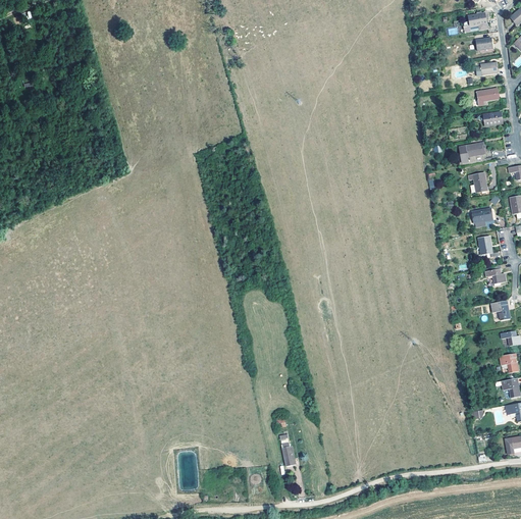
[(517,13),(516,12),(510,17),(517,26),(520,21),(520,7),(519,9),(520,10),(517,13)]
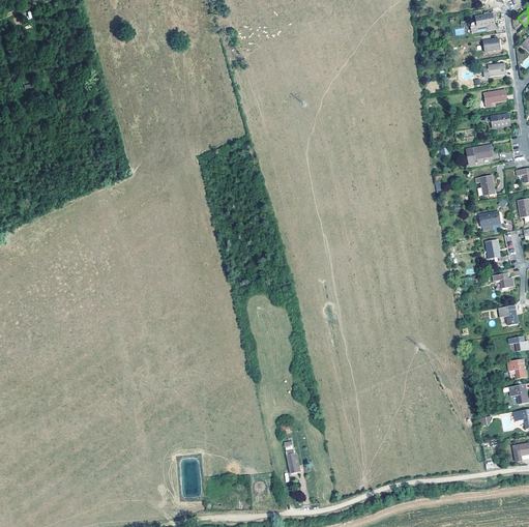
[(477,24),(478,31),(496,28),(493,12),(489,12),(485,13),(475,15),(477,24)]
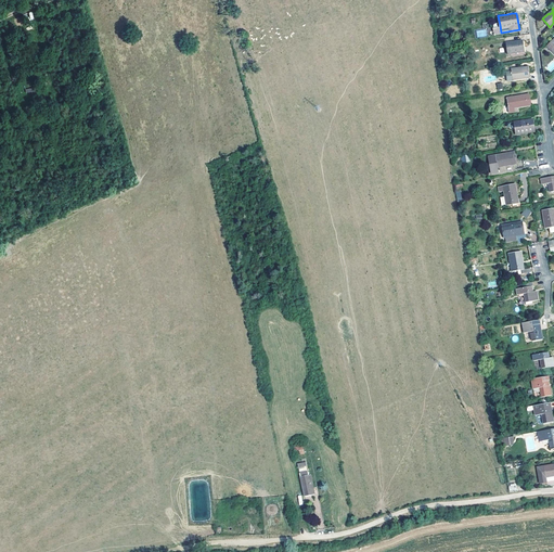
[(514,41),(514,40),(506,41),(507,52),(524,50),(523,39),(518,39),(518,41),(514,41)]
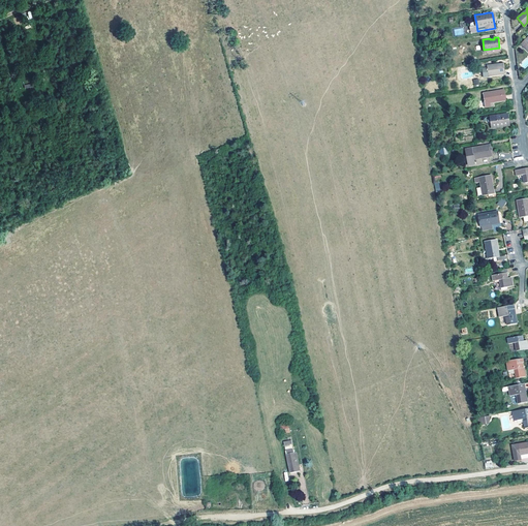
[(495,65),(495,63),(487,64),(487,67),(482,68),(483,78),(488,76),(488,75),(504,73),(503,62),(499,63),(499,64),(495,65)]
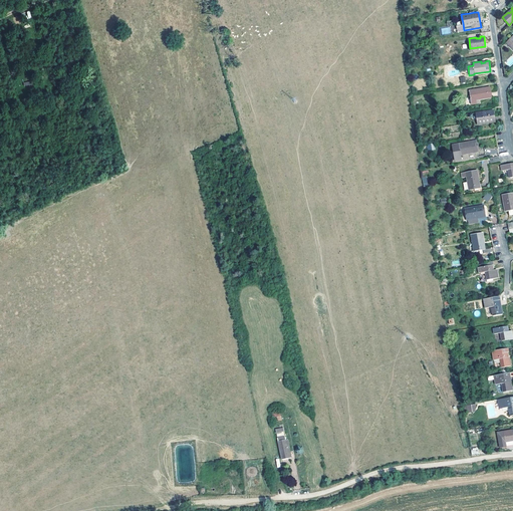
[(482,88),(482,87),(474,88),(476,98),(491,96),(490,86),(486,86),(486,87),(482,88)]
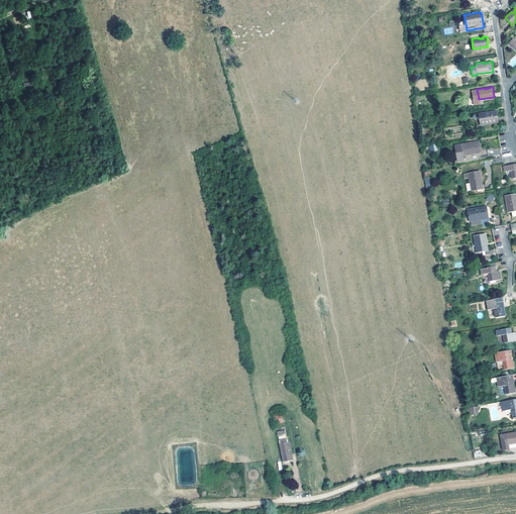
[(496,110),(479,112),(481,123),(498,121),(496,110)]
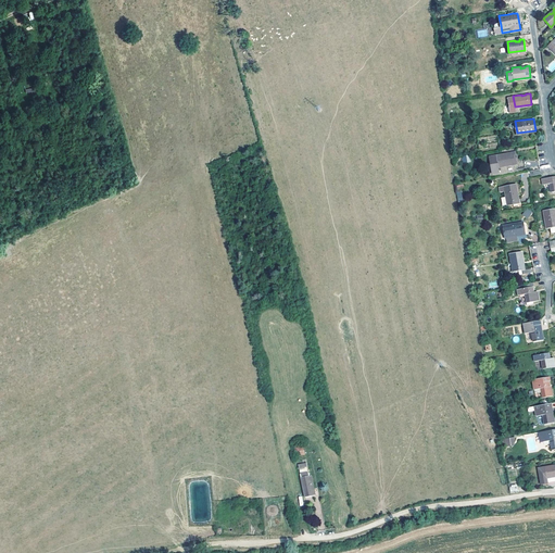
[(467,151),(461,154),(463,161),(470,158),(467,151)]
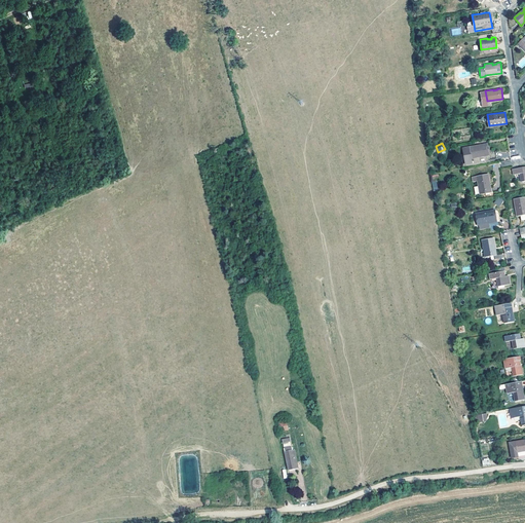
[(486,143),(482,144),(482,145),(478,146),(478,144),(462,147),(465,162),(472,161),(471,157),(488,154),(486,146),(486,143)]
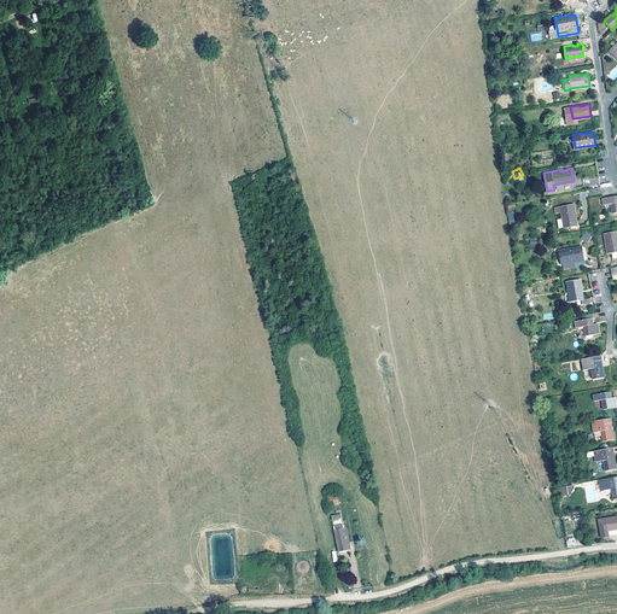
[(571,171),(574,181),(574,186),(582,185),(581,175),(580,174),(578,173),(576,173),(575,171),(574,171),(571,171)]
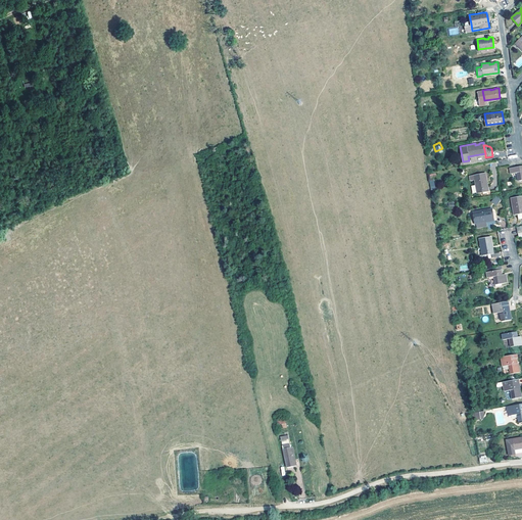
[(521,164),(509,167),(510,173),(517,172),(518,180),(521,179),(521,164)]
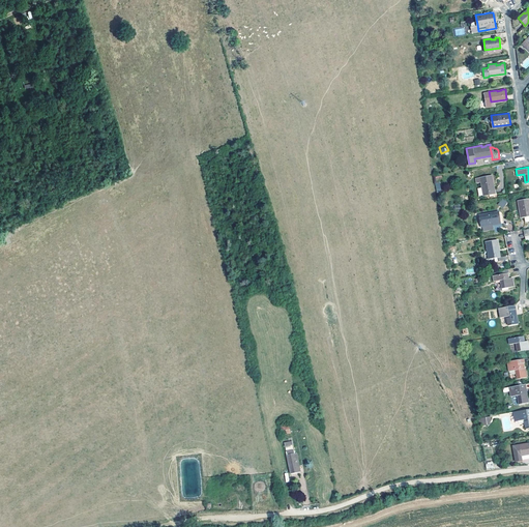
[(495,193),(494,188),(493,188),(492,184),(493,184),(492,176),(480,178),(483,195),(495,193)]
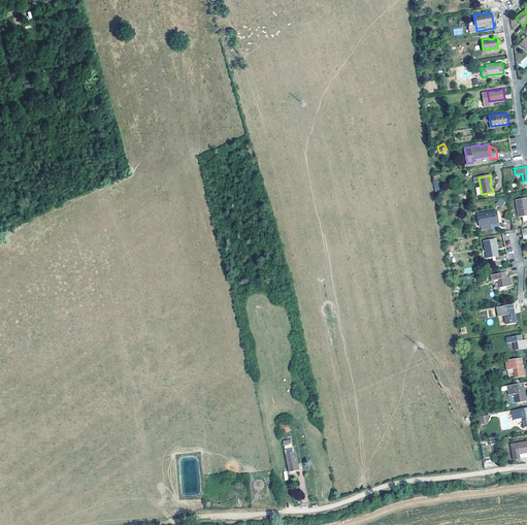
[(495,200),(499,204),(505,199),(500,194),(495,200)]
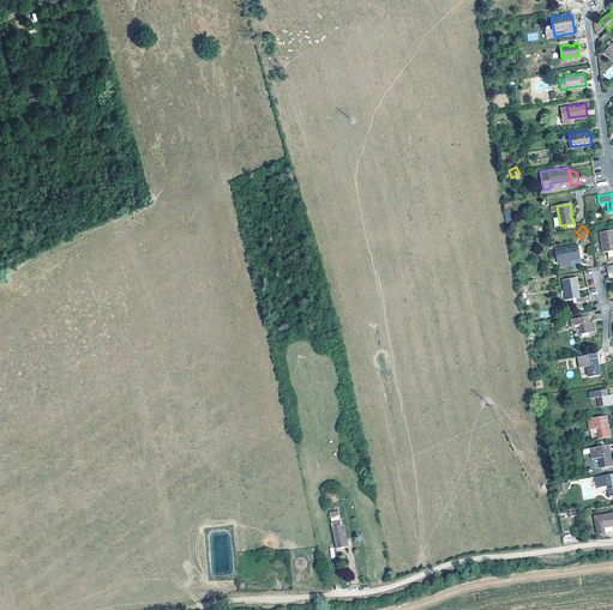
[(612,248),(612,228),(600,231),(604,251),(612,248)]
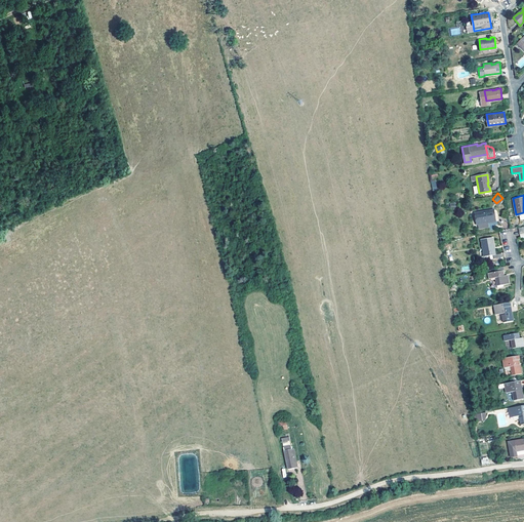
[(484,212),(484,210),(475,212),(477,224),(494,221),(492,209),(488,209),(489,211),(484,212)]
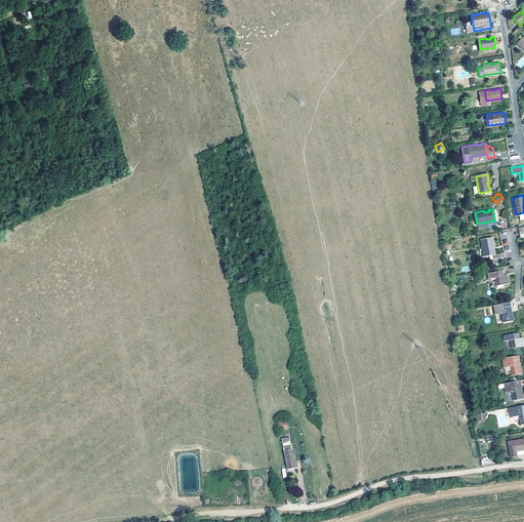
[(495,253),(494,249),(492,249),(491,245),(493,245),(491,236),(480,238),(483,255),(492,253),(493,257),(500,256),(500,252),(495,253)]
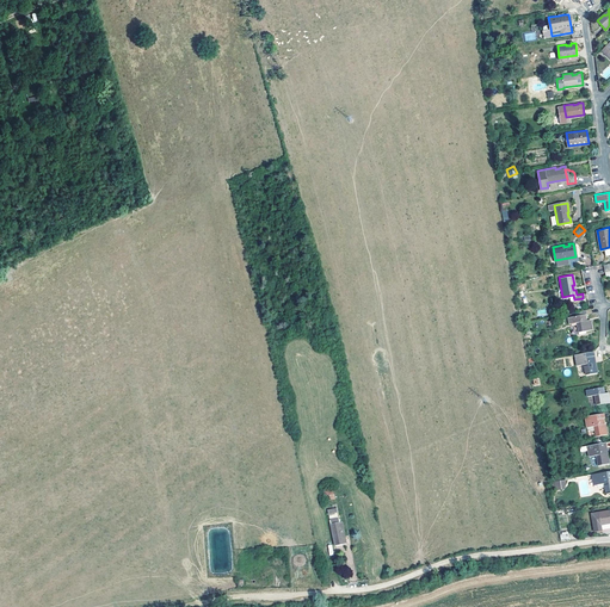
[(586,309),(578,310),(578,315),(568,316),(570,323),(577,322),(579,332),(592,329),(590,319),(585,320),(584,314),(586,314),(586,309)]
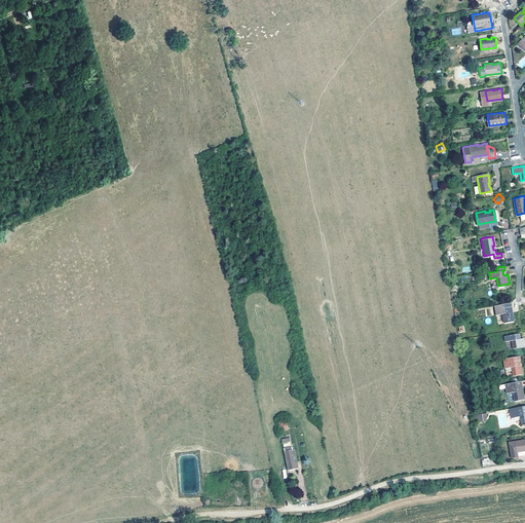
[(511,302),(494,305),(495,314),(502,313),(503,323),(514,321),(512,311),(511,312),(510,306),(512,306),(511,302)]
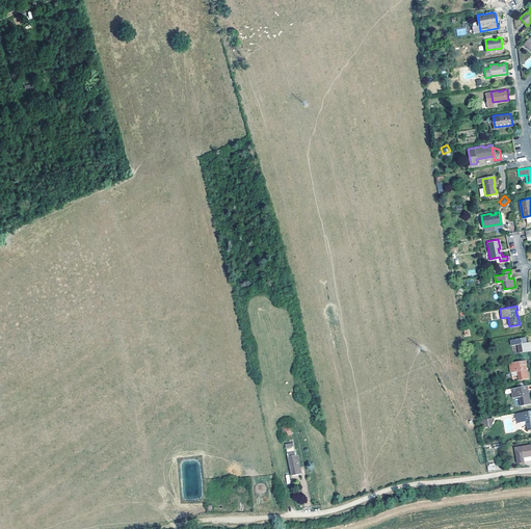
[(525,337),(510,340),(510,345),(516,344),(519,352),(530,350),(529,341),(525,342),(525,337)]
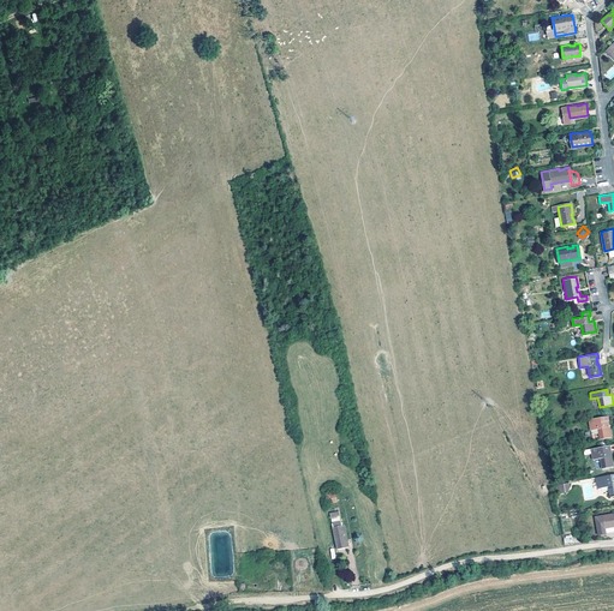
[(607,415),(588,418),(589,430),(596,427),(598,438),(610,437),(608,426),(607,426),(606,420),(607,420),(607,415)]
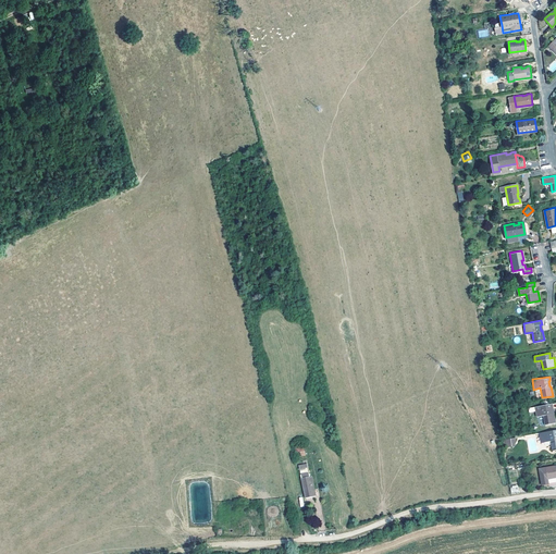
[(552,403),(534,406),(536,417),(543,415),(544,425),(554,423),(553,414),(552,414),(551,407),(552,407),(552,403)]
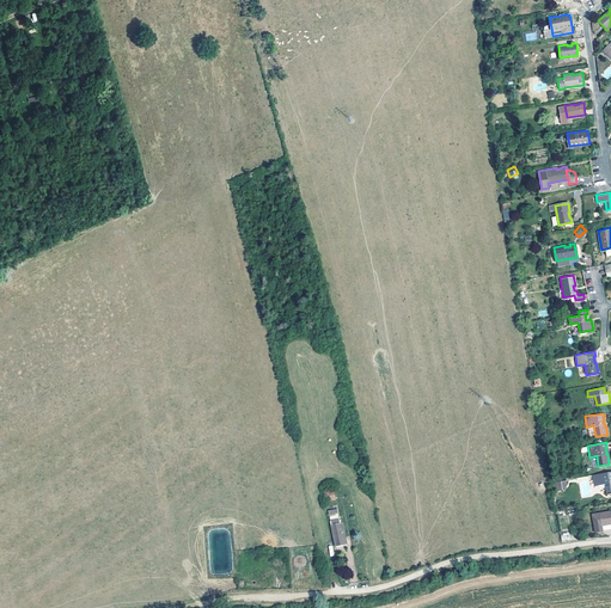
[(597,479),(598,486),(605,485),(606,495),(610,493),(610,471),(592,474),(593,479),(597,479)]
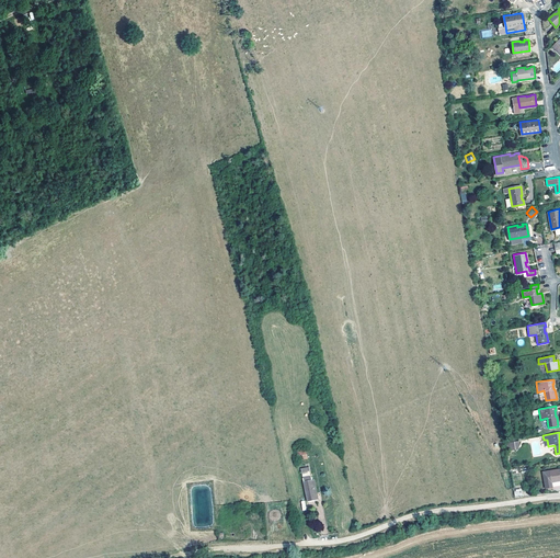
[(517,437),(509,439),(509,447),(518,446),(517,437)]
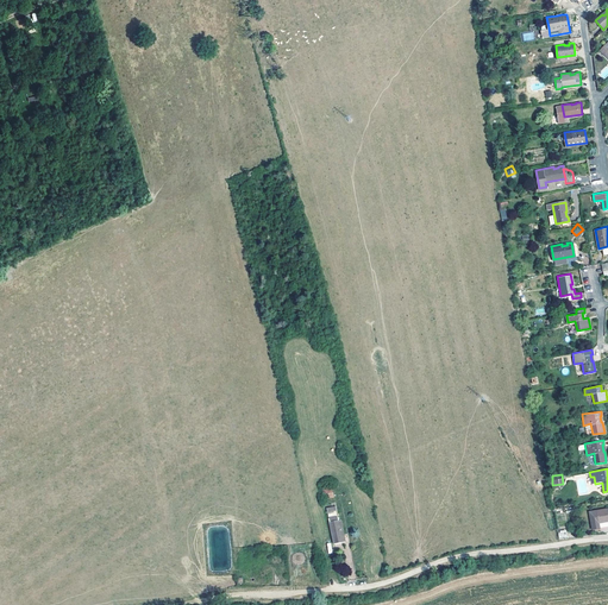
[(597,522),(607,521),(607,510),(606,511),(606,509),(589,511),(593,528),(599,527),(597,522)]
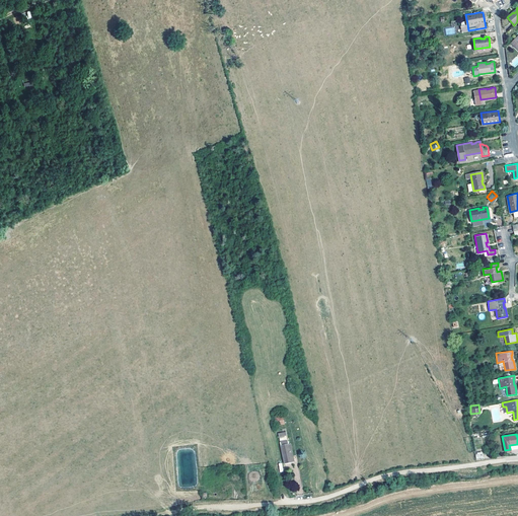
[(287,444),(287,441),(281,442),(286,463),(295,461),(294,456),(292,457),(290,444),(287,444)]
